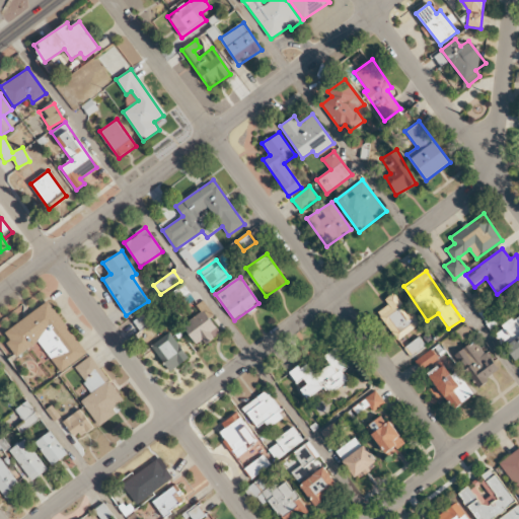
[(397,340),(422,323),(413,310),(405,314),(399,306),(402,304),(394,292),(384,299),(388,304),(377,312),(397,340)]
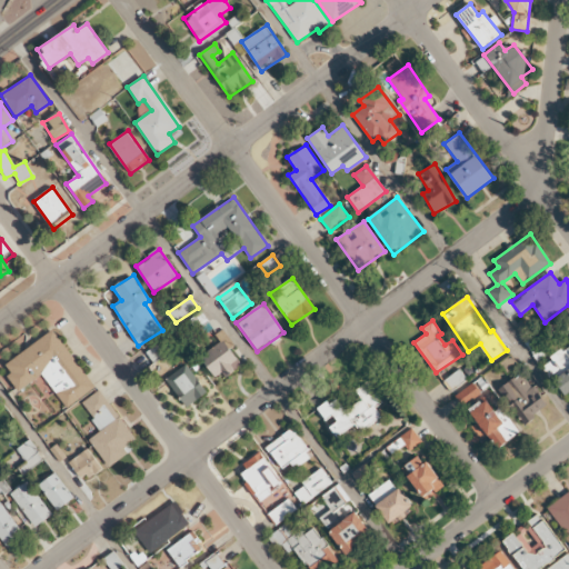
[(66,408),(95,388),(55,330),(6,363),(12,372),(8,376),(19,391),(43,375),(66,408)]
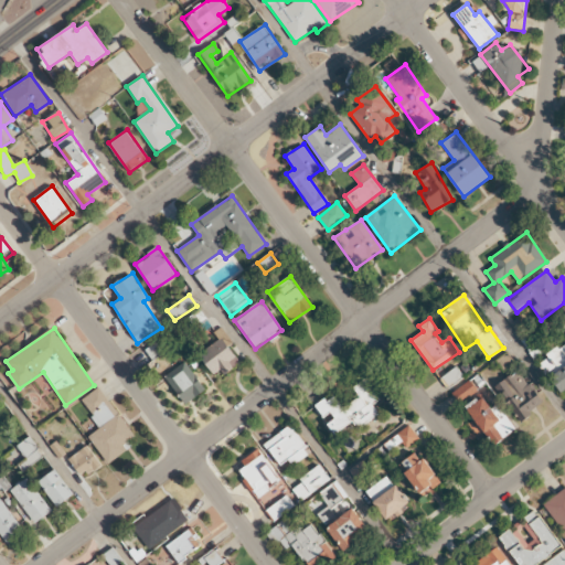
[(564,390),(564,344),(564,343),(539,362),(561,393),(564,390)]
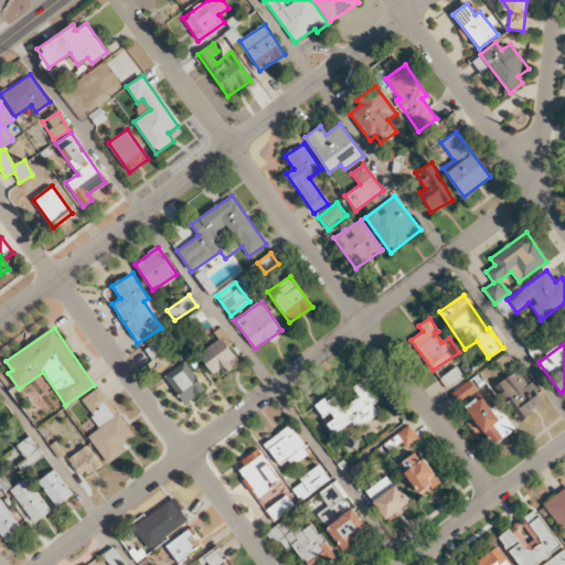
[(184,405),(205,390),(185,362),(164,376),(184,405)]
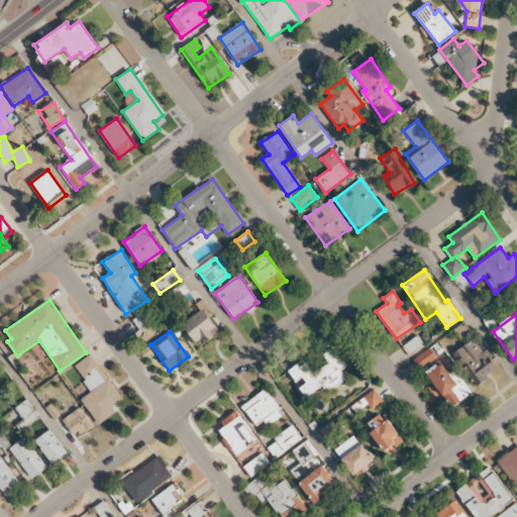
[(404,345),(411,354),(424,344),(417,335),(404,345)]
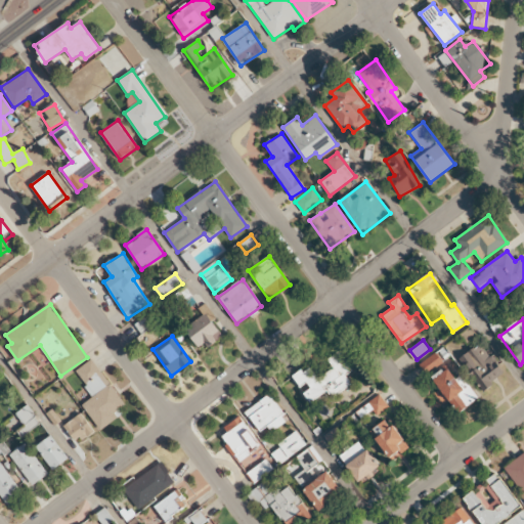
[(457,361),(482,391),(505,373),(479,343),(457,361)]
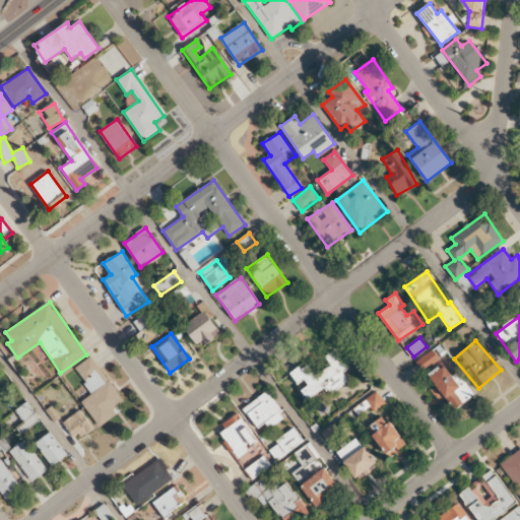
[(326,388),(330,393),(348,382),(343,372),(349,369),(338,348),(325,355),(331,366),(315,376),(308,364),(289,374),(296,385),(305,380),(308,386),(301,391),(306,400),(326,388)]
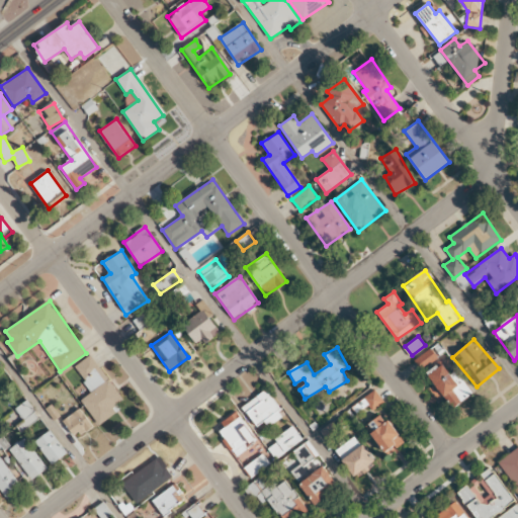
[(416,357),(421,367),(437,359),(431,349),(416,357)]
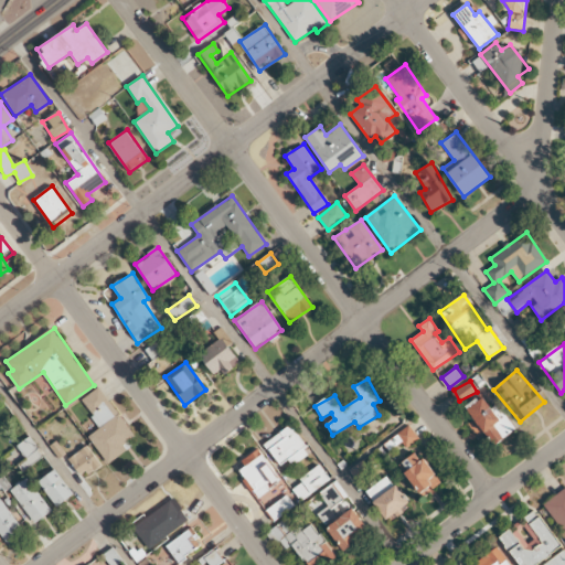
[(89,436),(107,462),(137,441),(100,386),(81,400),(100,428),(89,436)]
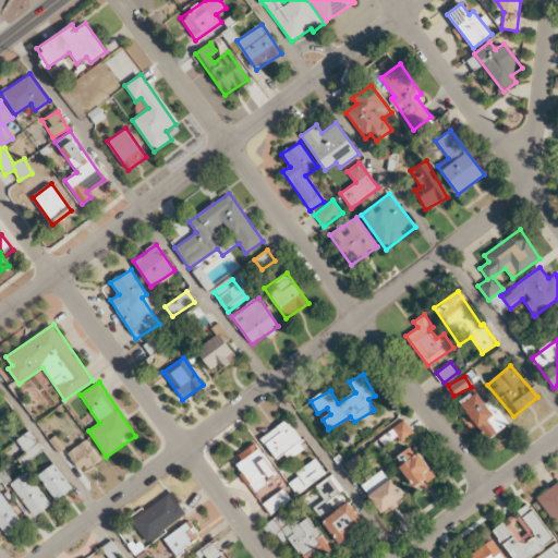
[(459,403),(488,439),(509,423),(490,399),(485,403),(475,390),(459,403)]
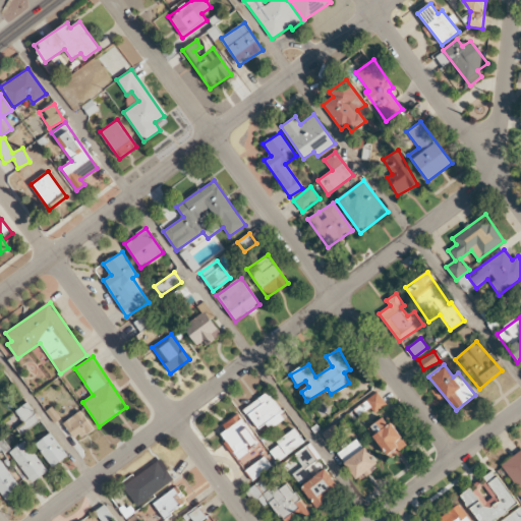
[(266,424),(270,429),(286,417),(267,392),(243,409),(258,429),(266,424)]
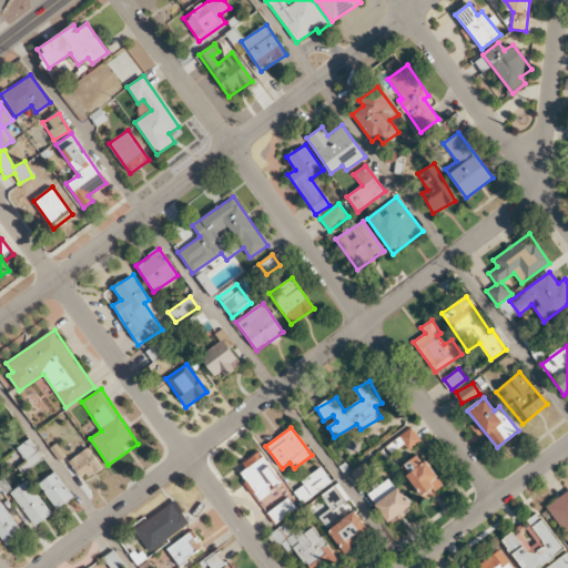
[(409,449),(422,440),(412,427),(399,436),(409,449)]
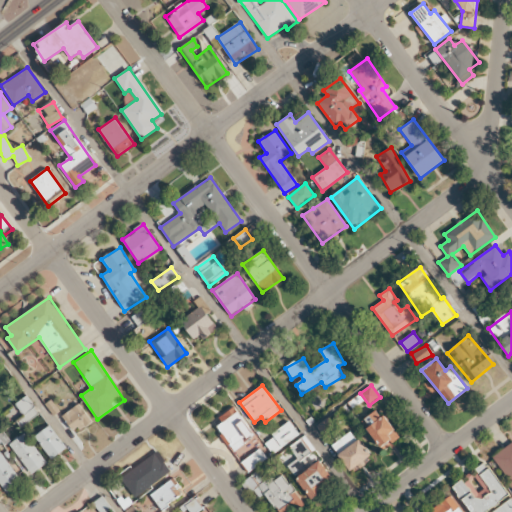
[(364,401),(360,394),(349,401),(353,407),(364,401)]
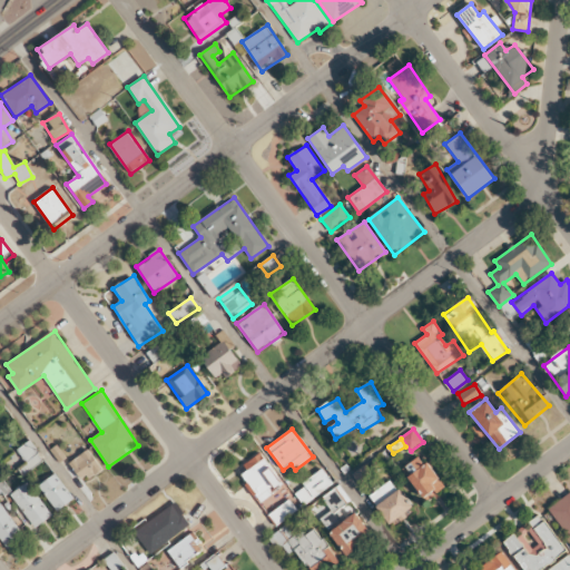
[(16,450),(29,470),(43,461),(30,441),(16,450)]
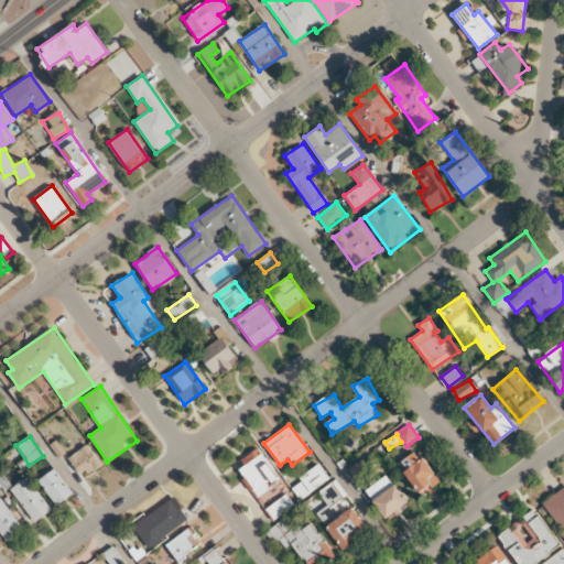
[(68,458),(83,478),(101,465),(87,445),(68,458)]
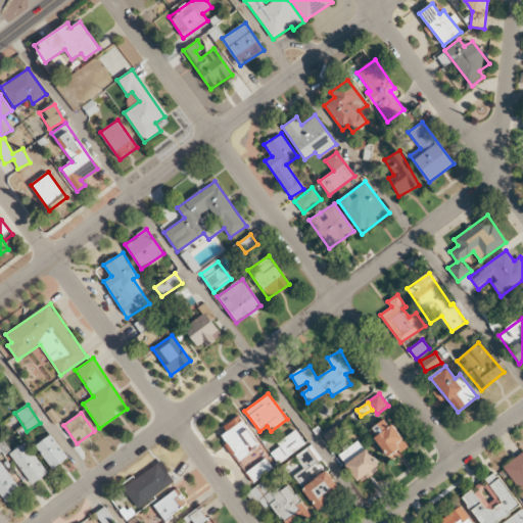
[(236,461),(250,454),(248,449),(256,444),(241,416),(219,427),(236,461)]
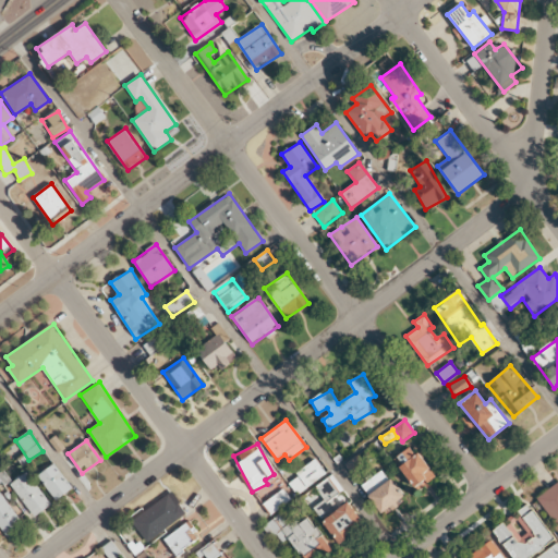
[(413,489),(433,477),(414,446),(395,457),(413,489)]
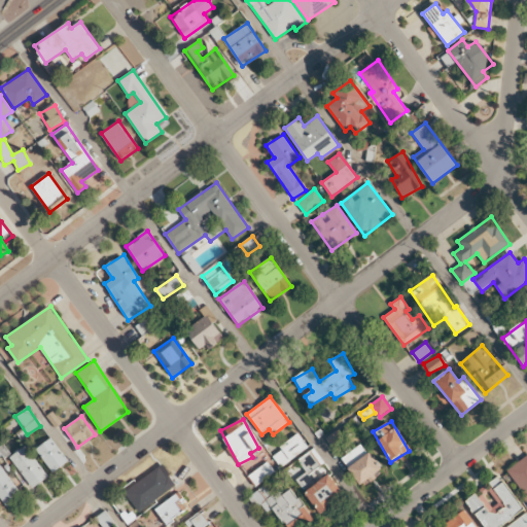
[(308,449),(299,433),(278,446),(281,450),(273,456),(279,466),(308,449)]
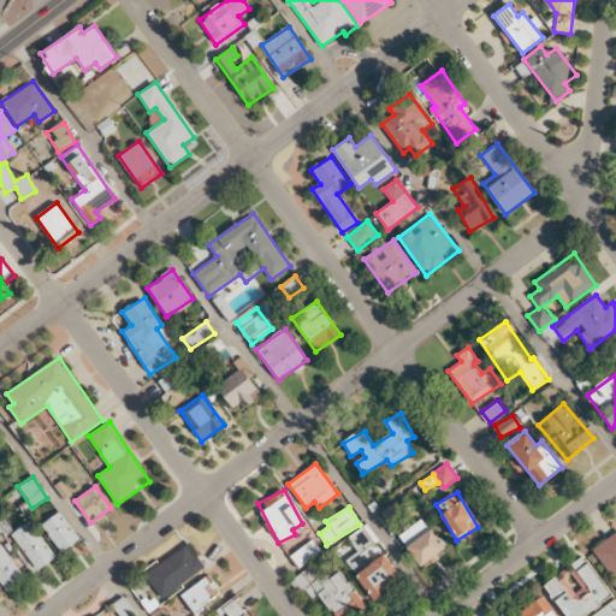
[(80,540),(61,511),(42,523),(60,552),(80,540)]
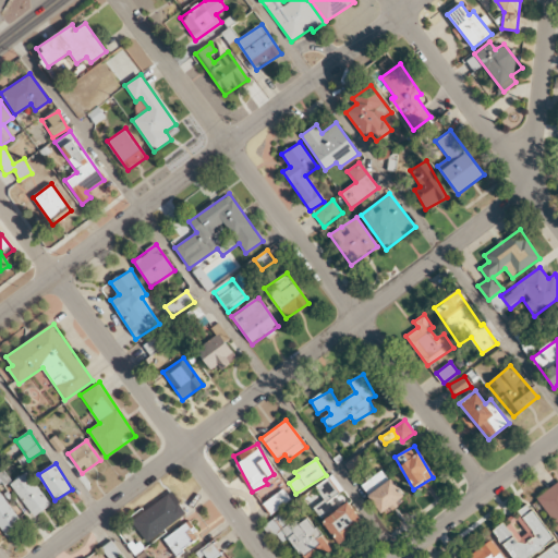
[(404,498),(383,469),(361,485),(383,514),(404,498)]
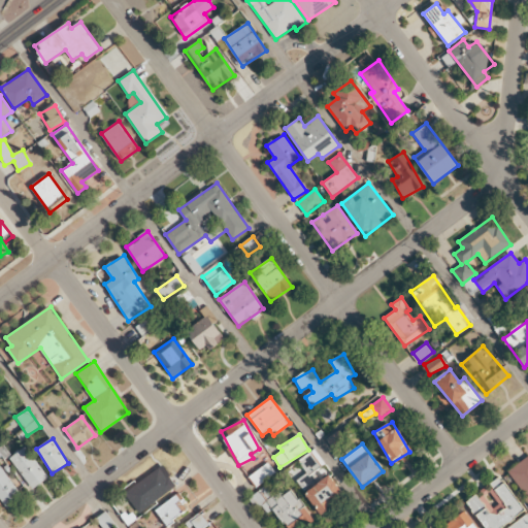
[(0,449),(0,459),(9,454),(4,447),(0,449)]
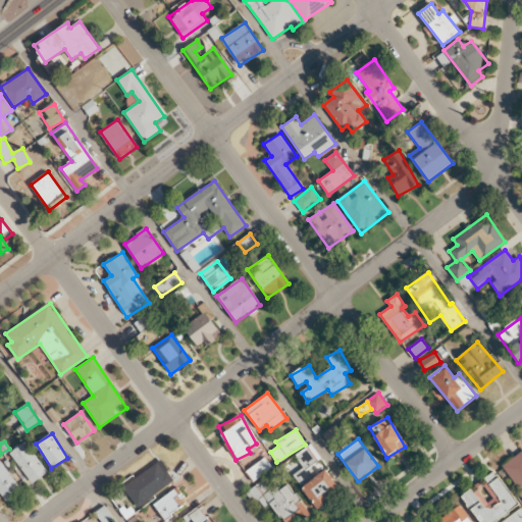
[(48,471),(24,441),(9,454),(33,483),(48,471)]
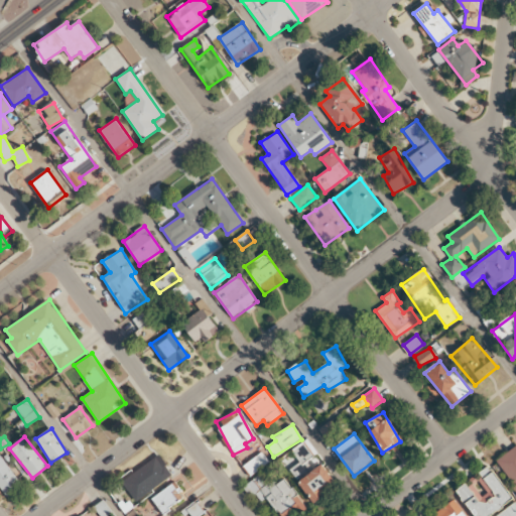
[(291,449),(299,463),(290,469),(297,480),(312,471),(306,461),(317,454),(307,438),(291,449)]
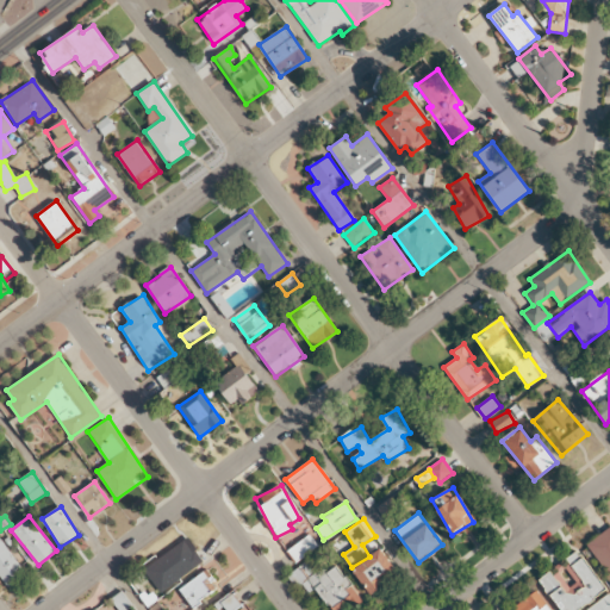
[(290,526),(292,528),(279,539),(285,545),(303,530),(296,521),(290,526)]
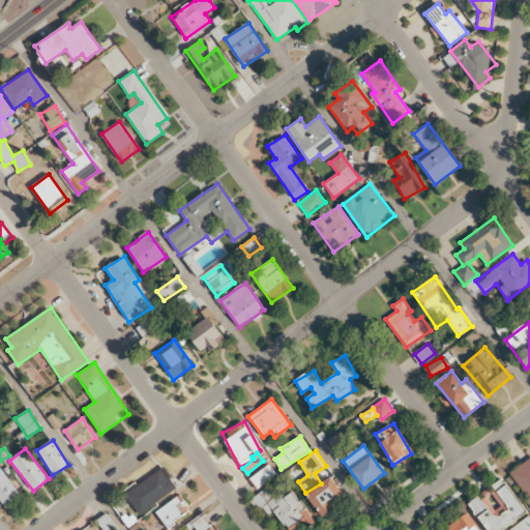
[(529,458),(508,473),(529,503),(529,458)]
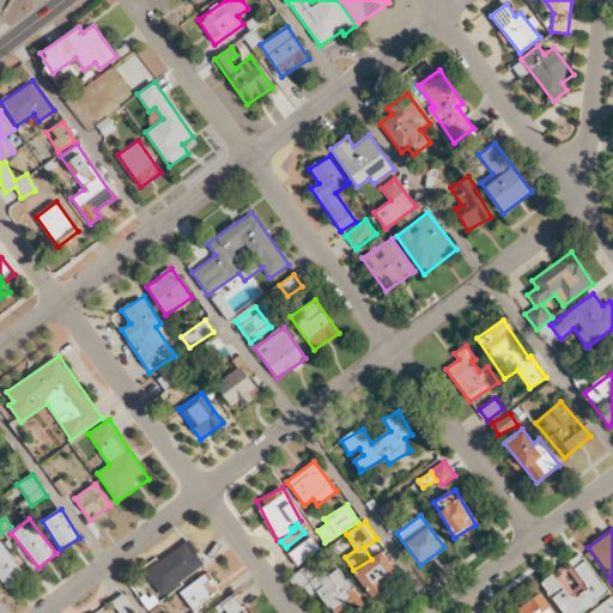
[(289,554),(297,566),(320,547),(310,536),(289,554)]
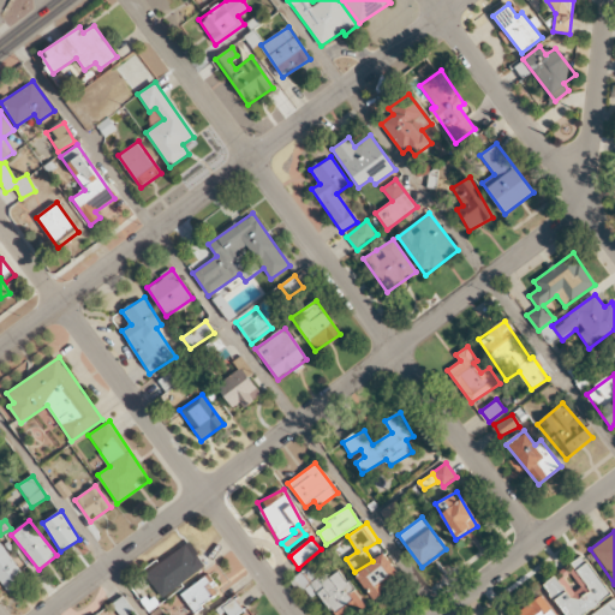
[(25,580),(3,542),(0,543),(0,583),(5,592),(25,580)]
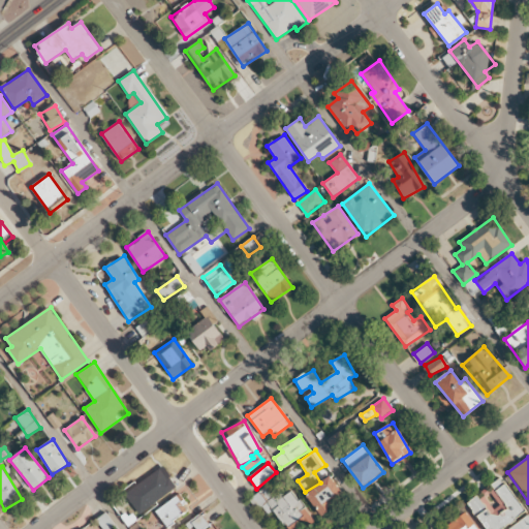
[(178,487),(162,466),(124,494),(139,515),(178,487)]
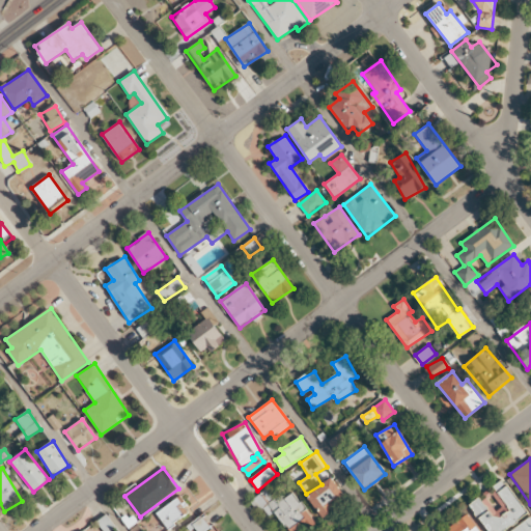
[(307,494),(319,516),(346,502),(334,478),(307,494)]
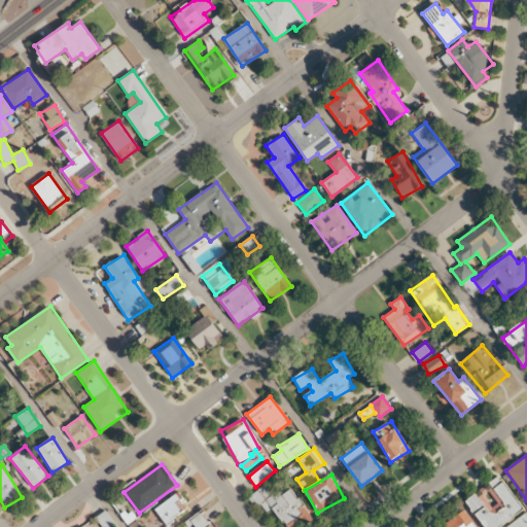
[(483,526),(487,526),(493,524),(494,526),(497,526),(523,512),(501,476),(465,498),(483,526)]
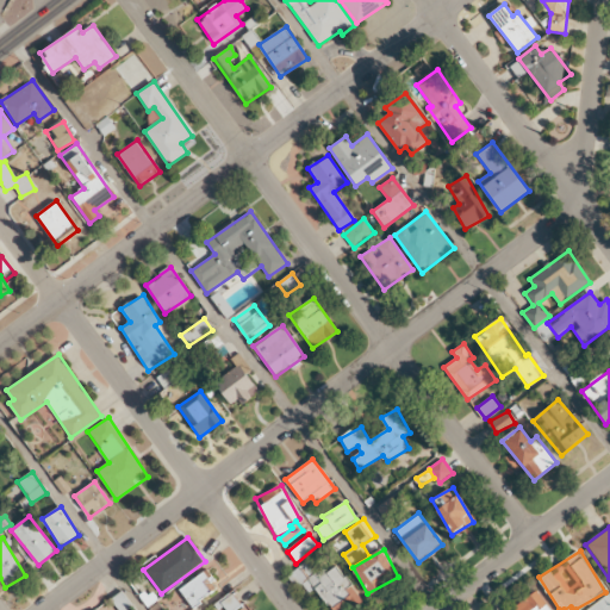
[(338,565),(325,573),(315,556),(291,572),(305,595),(318,587),(331,609),(350,609),(362,603),(338,565)]
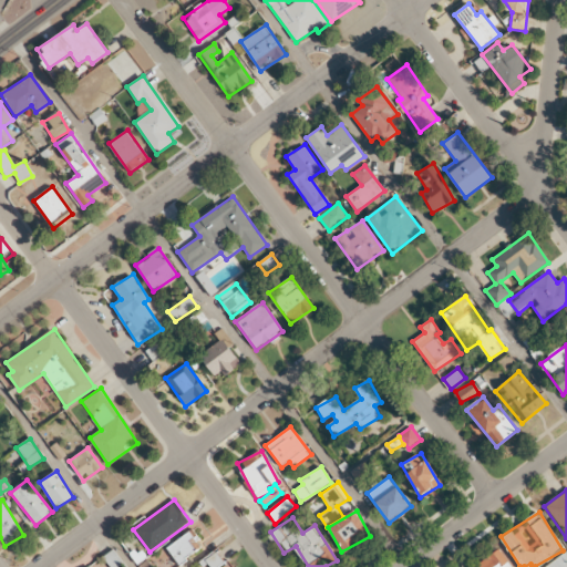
[(177,563),(204,548),(193,531),(167,545),(177,563)]
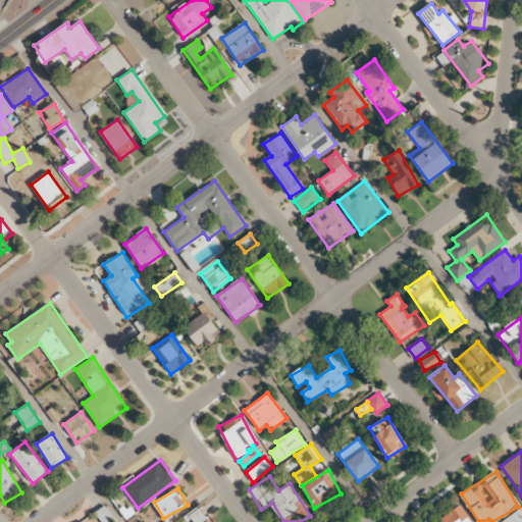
[(470,521),(460,506),(436,521),(435,521),(470,521)]
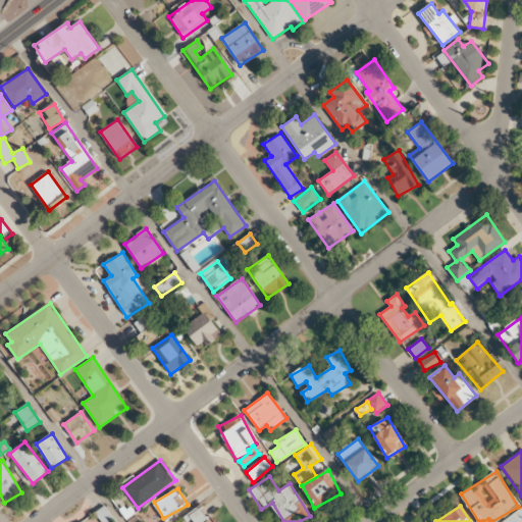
[(502,520),(503,521),(521,521),(521,508),(502,520)]
